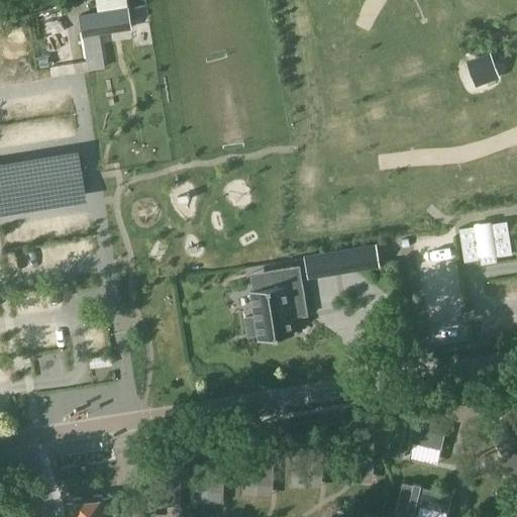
[(80,10),(83,30),(132,23),(129,3),(80,10)]
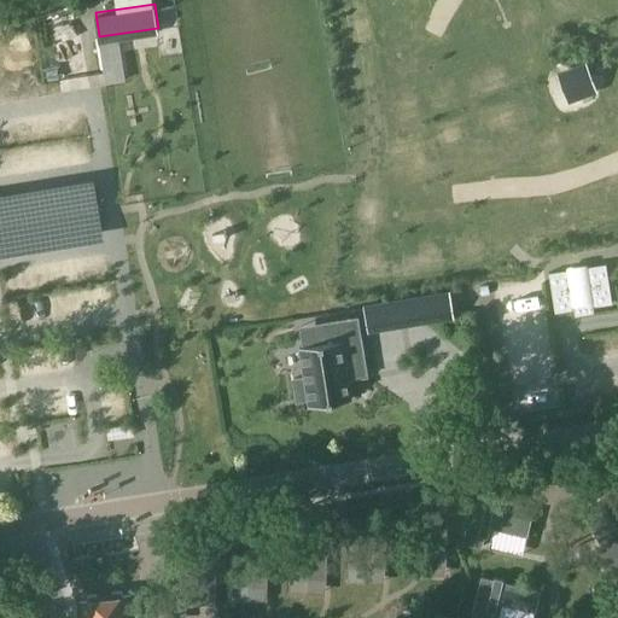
[(605,263),(587,267),(587,263),(565,267),(566,269),(548,273),(554,313),(573,310),(573,315),(594,313),(593,307),(611,303),(605,263)]
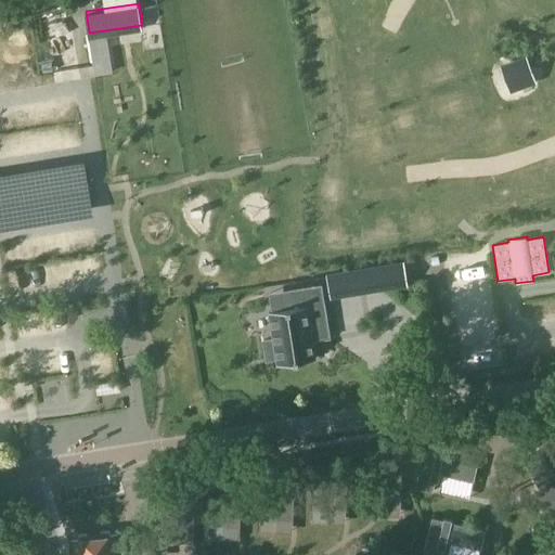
[(366,292),(405,285),(402,263),(363,270),(366,292)]
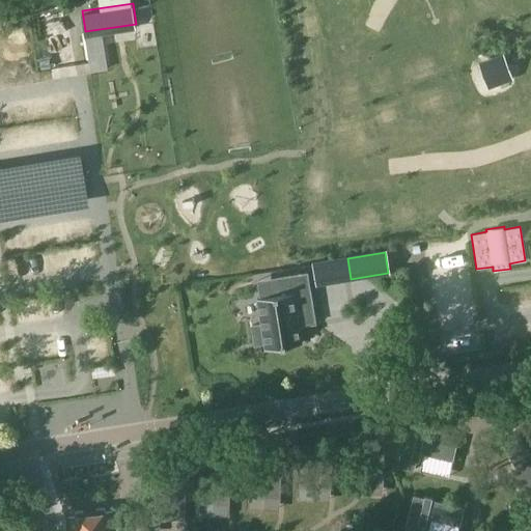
[(276,278),(276,279),(279,295),(257,298),(261,325),(251,326),(254,344),(263,343),(264,350),(301,343),(298,326),(303,325),(302,319),(312,318),(312,324),(314,323),(306,273),(276,278)]
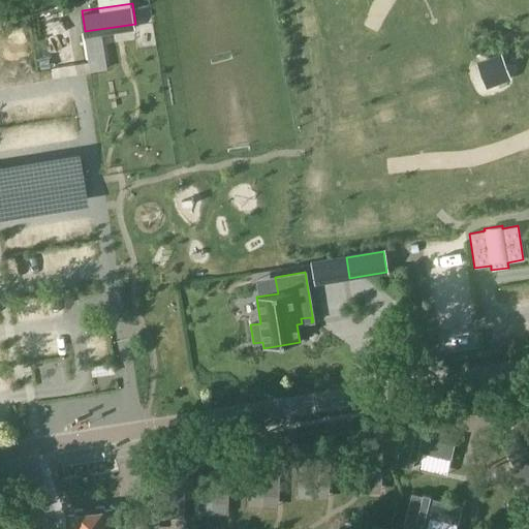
[(499,437),(516,468),(518,467),(526,483),(528,479),(528,453),(516,428),(499,437)]
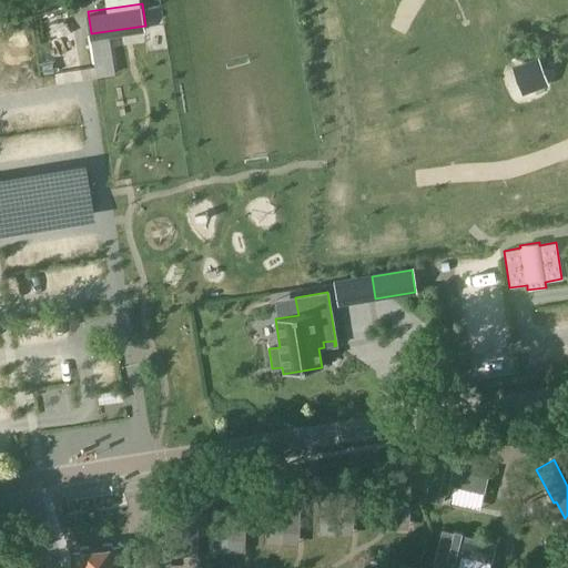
[(453,486),(483,493),(484,493),(488,473),(454,465),(454,463),(446,462),(445,463),(434,460),(425,499),(443,503),(445,494),(447,494),(449,485),(453,486)]
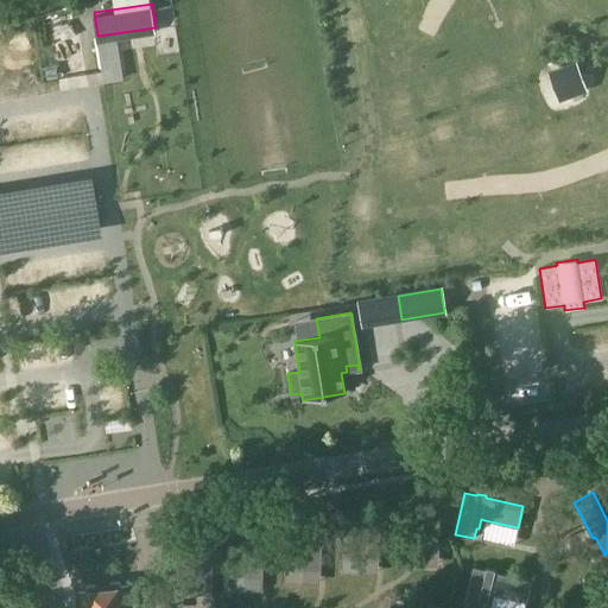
[(404,518),(404,556),(439,556),(441,519),(404,518)]
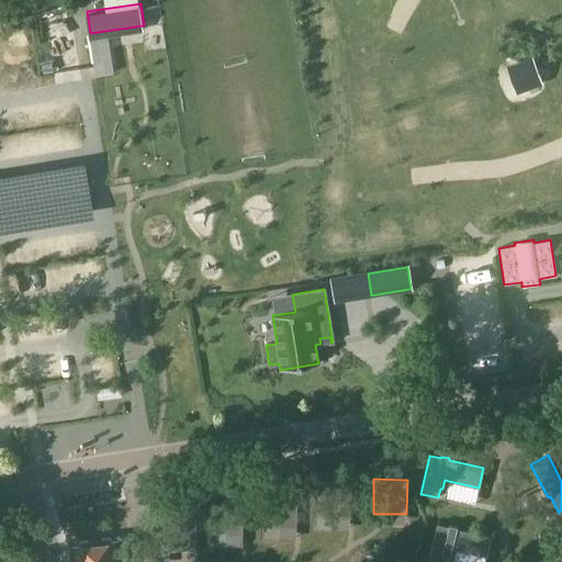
[(317,486),(317,519),(349,520),(350,487),(317,486)]
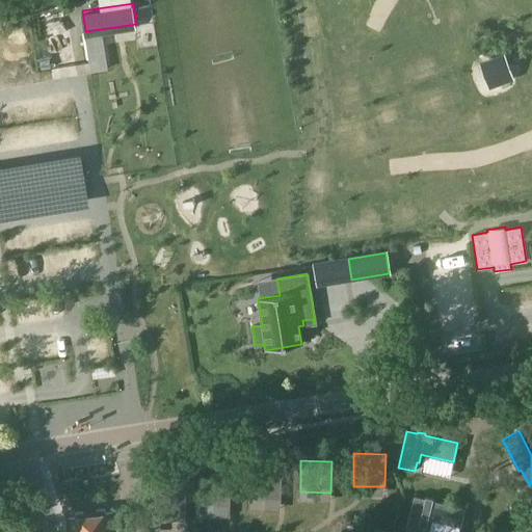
[(249,469),(249,501),(282,501),(282,469),(249,469)]
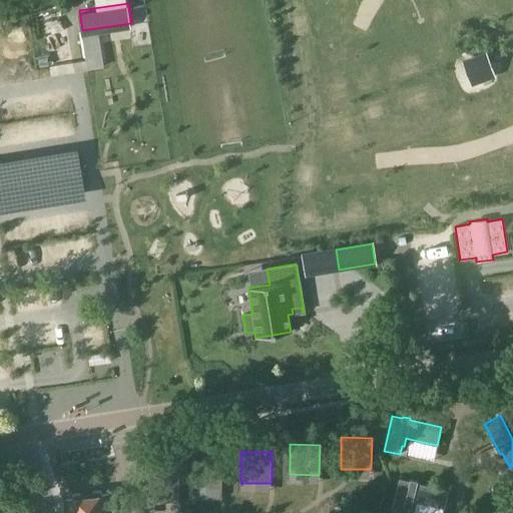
[(191,459),(191,490),(222,490),(222,459),(191,459)]
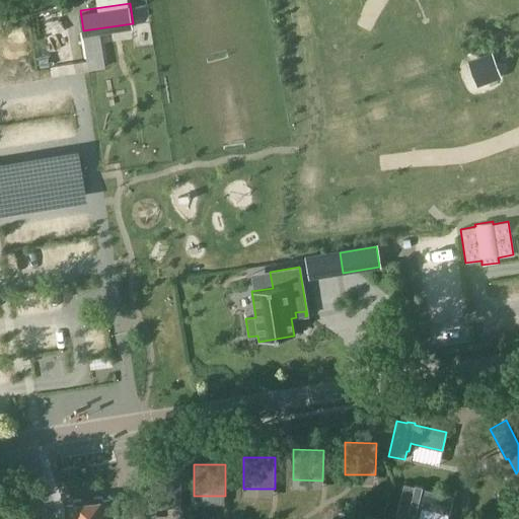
[(181,480),(142,480),(142,508),(180,508),(181,480)]
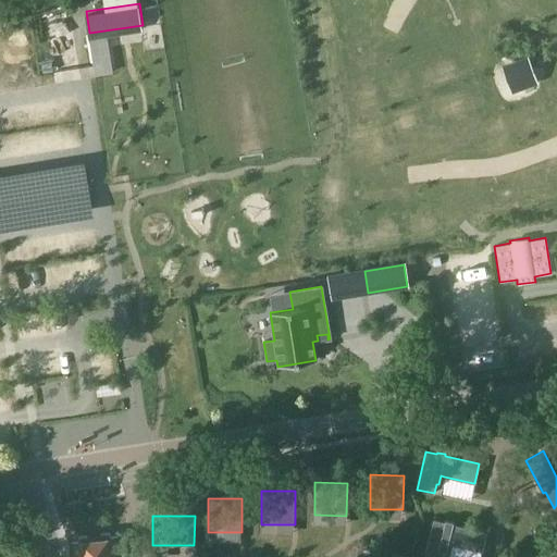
[(452,544),(481,552),(482,552),(486,532),(453,524),(453,522),(445,520),(444,522),(433,519),(423,556),(441,556),(443,552),(445,553),(447,543),(452,544)]
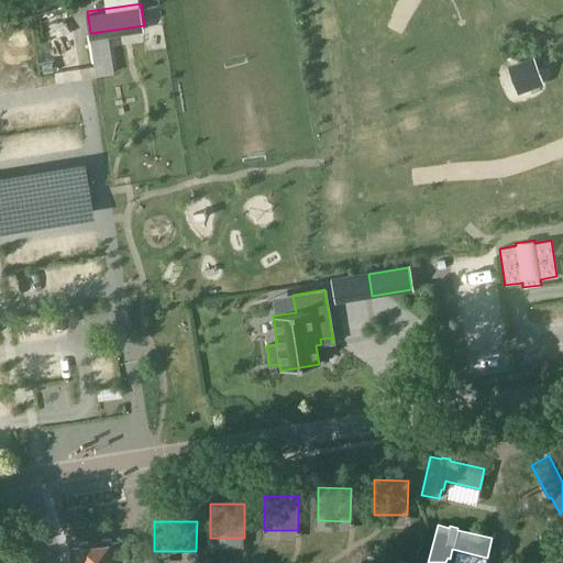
[(119,562),(117,542),(74,548),(76,562),(119,562)]
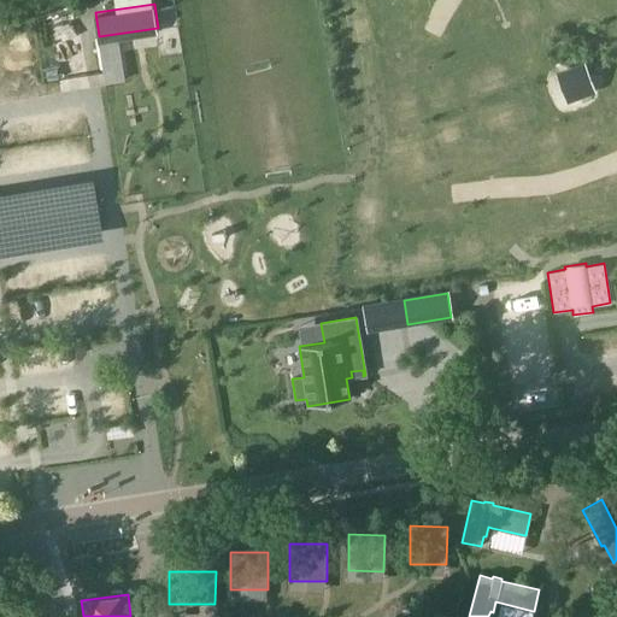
[(0,616),(15,616),(15,595),(0,595),(0,616)]
